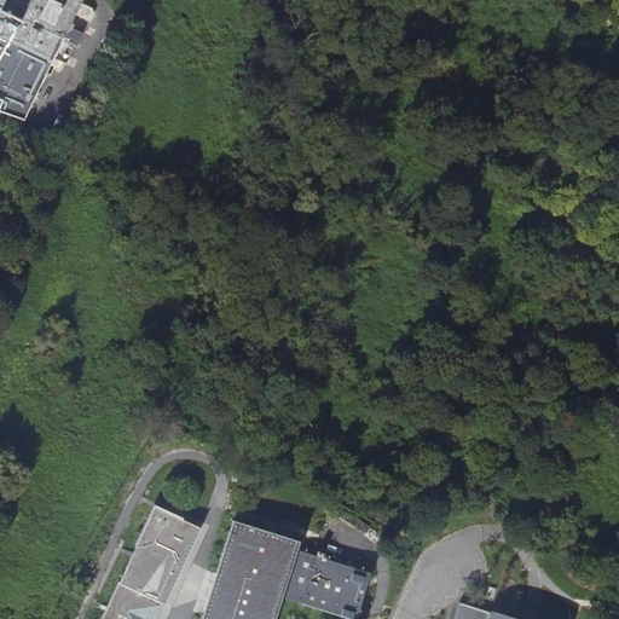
[(45,73),(61,40),(75,47),(82,33),(70,27),(71,23),(69,22),(79,0),(30,0),(29,4),(21,0),(0,0),(0,113),(22,121),(45,73)]
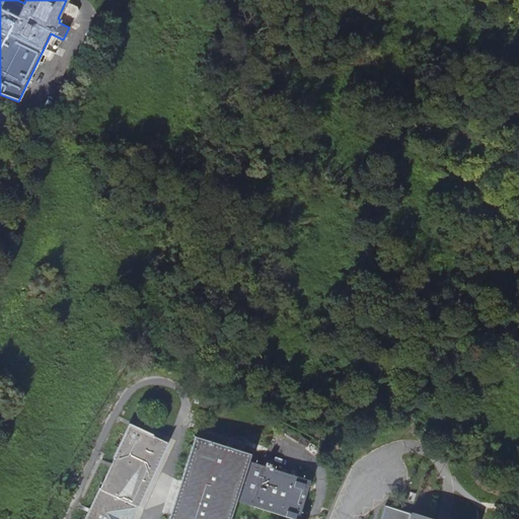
[(56,54),(63,40),(51,33),(38,61),(43,64),(49,51),(56,54)]
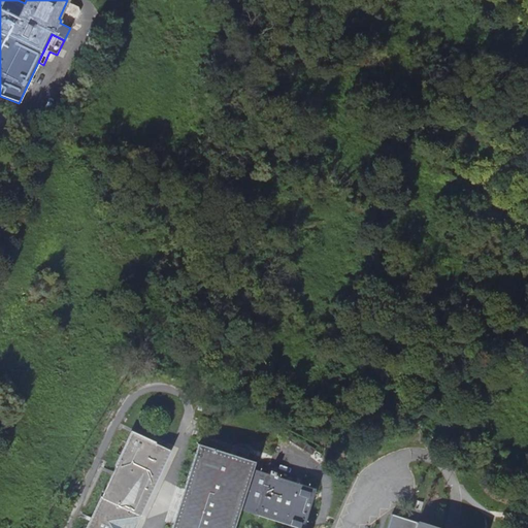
[(133,527),(141,513),(131,514),(156,443),(155,443),(131,432),(85,527),(133,527)]
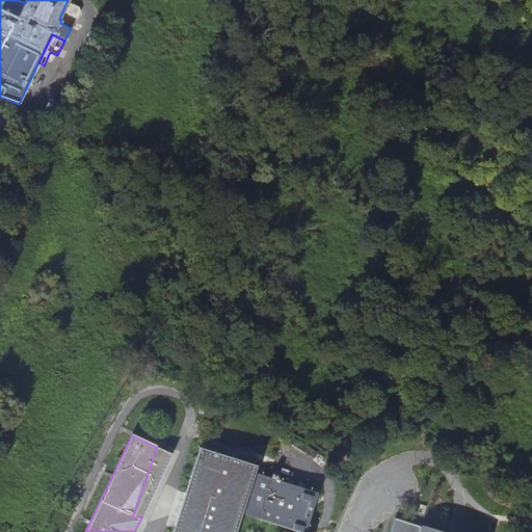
[(306,451),(308,447),(294,439),(291,443),(306,451)]
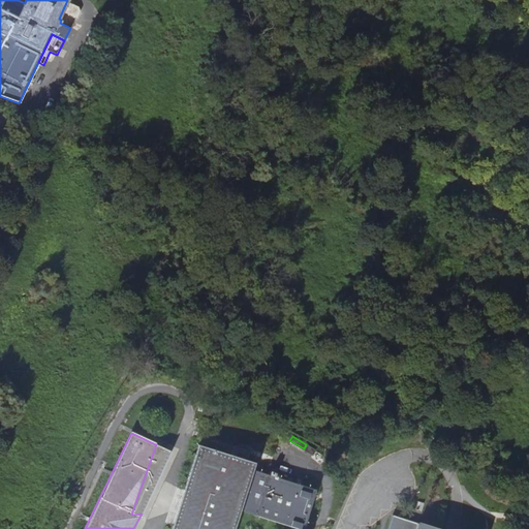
[(170,452),(156,444),(131,515),(142,514),(170,452)]
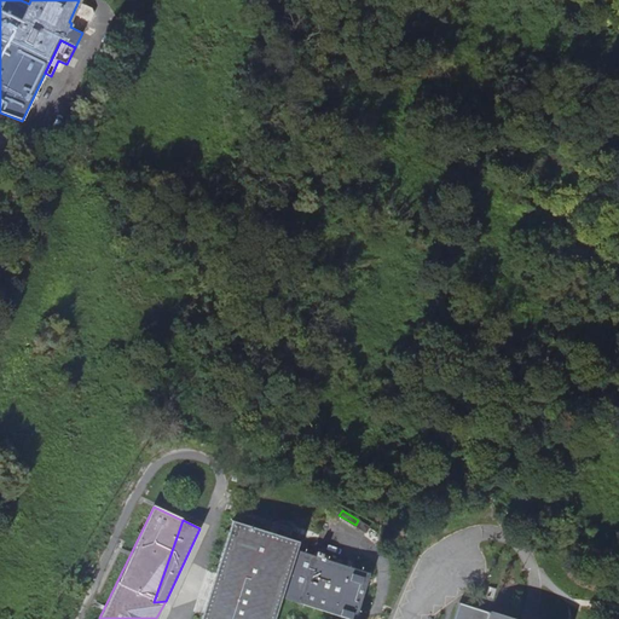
[(259,530),(253,528),(232,521),(215,573),(209,593),(202,613),(202,615),(200,618),(273,618),(281,599),(345,618),(353,618),(368,574),(354,570),(313,555),(295,549),(298,543),(259,530)]
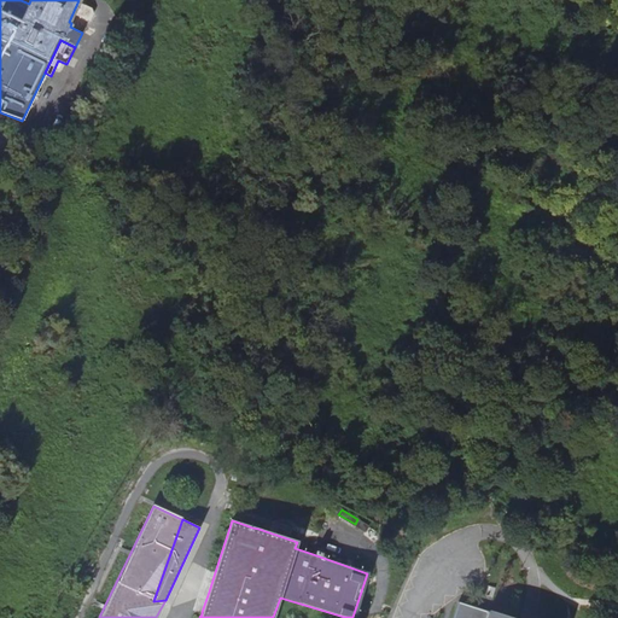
[(366,531),(368,525),(360,520),(356,525),(366,531)]
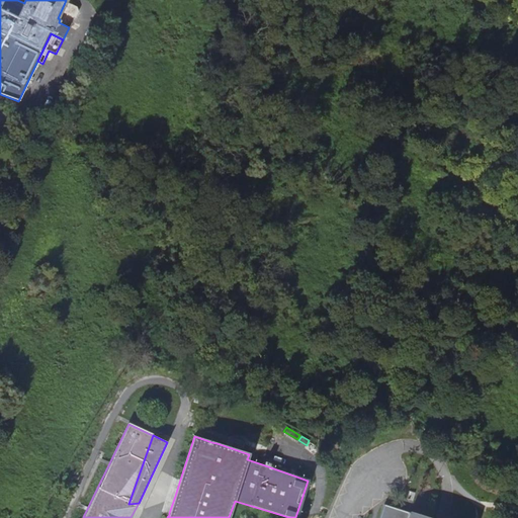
[(408,491),(406,499),(409,500),(412,501),(414,493),(408,491)]
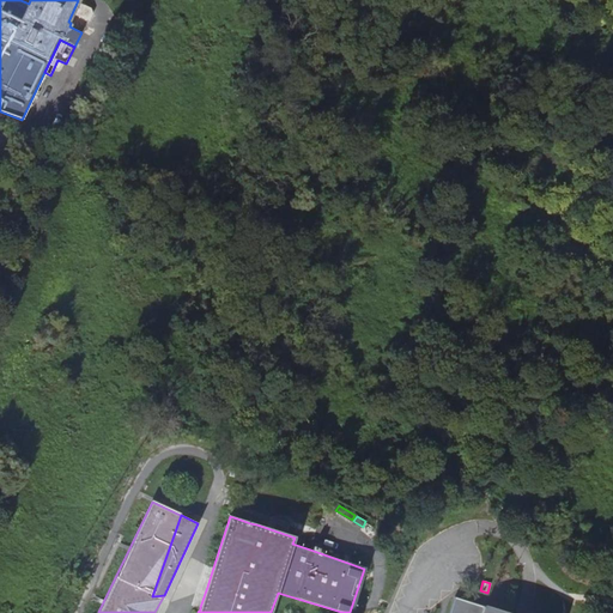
[(501,612),(486,608),(480,606),(479,606),(463,601),(454,598),(448,612),(501,612)]
